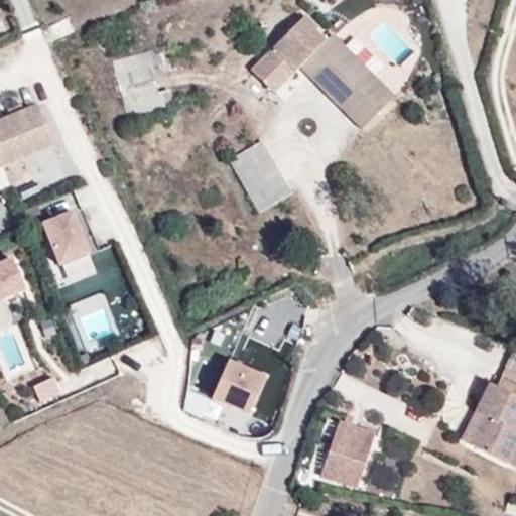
[(362,129),(394,98),(332,35),(326,41),(303,19),(251,71),(273,93),(299,67),(362,129)]
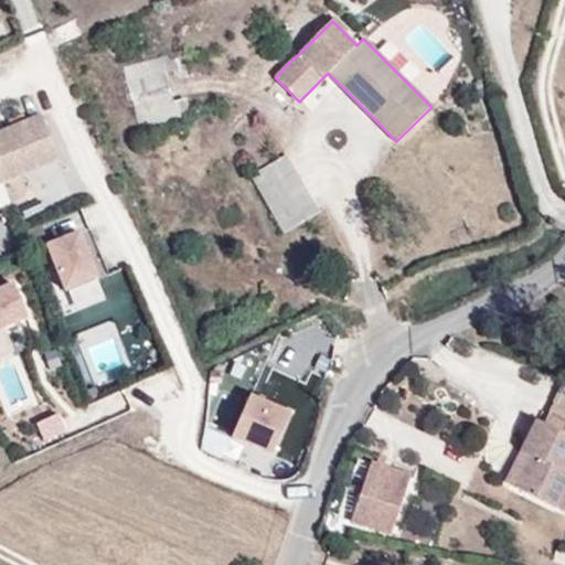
[(173,102),(166,74),(177,71),(177,67),(167,57),(126,67),(140,128),(190,116),(185,99),(173,102)]
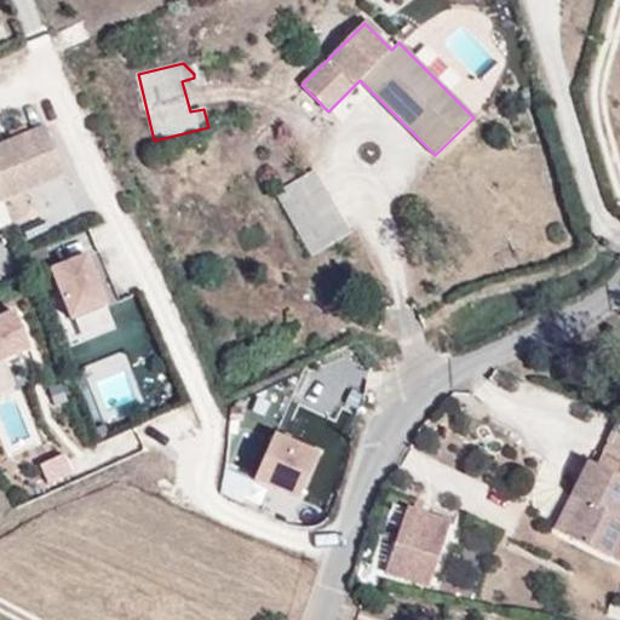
[(0,202),(3,201),(64,176),(45,127),(0,144),(0,202)]
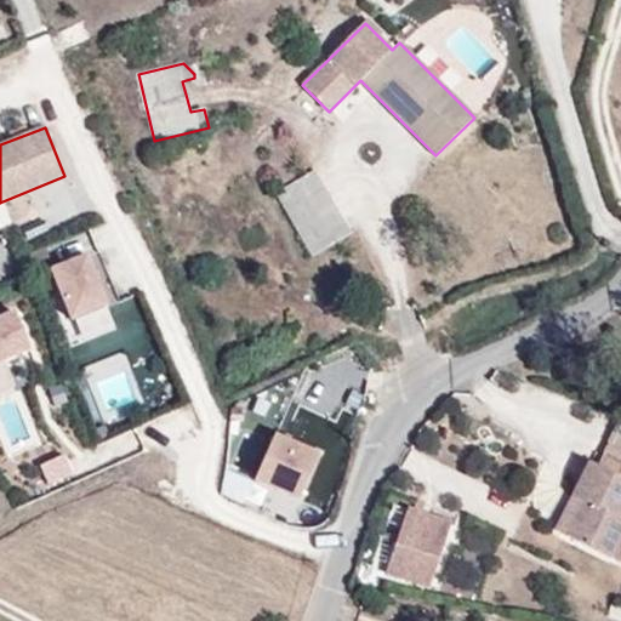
[(352,234),(314,171),(275,194),(313,257),(352,234)]
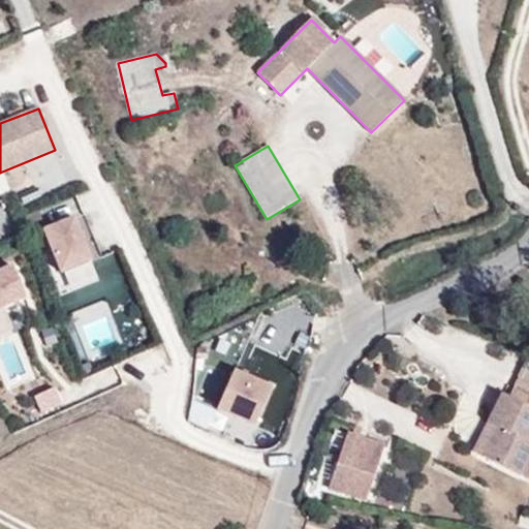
[(2,172),(0,173),(0,195),(10,191),(2,172)]
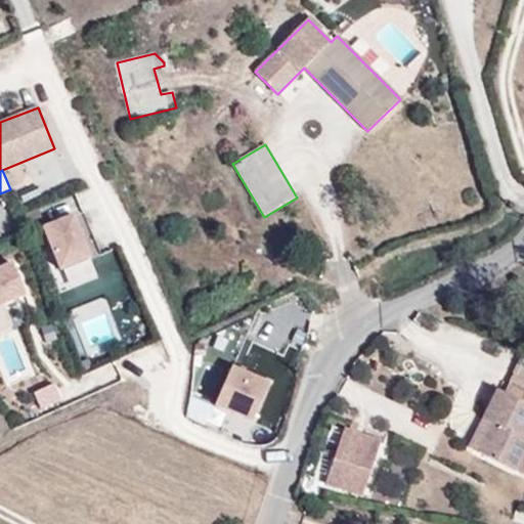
[(91,258),(74,216),(44,228),(60,270),(91,258)]
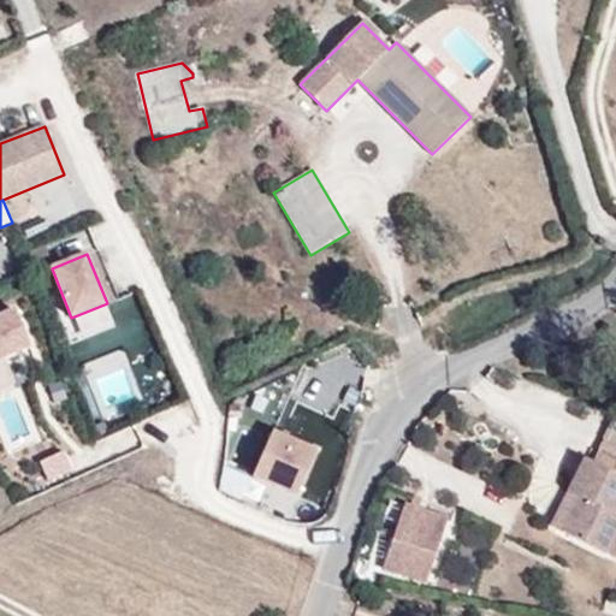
[(0,360),(31,348),(16,311),(0,317),(0,360)]
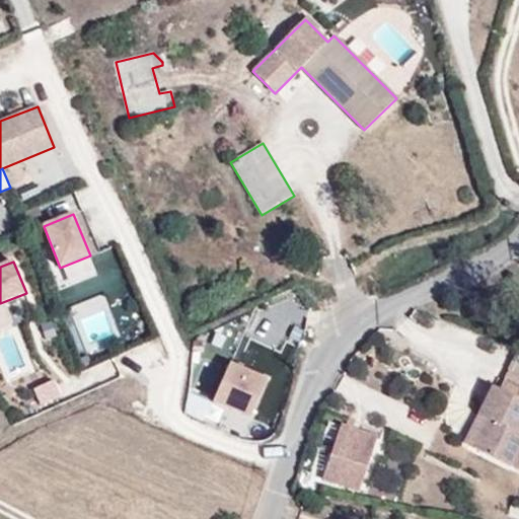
[(518,353),(517,353),(510,371),(518,374),(518,353)]
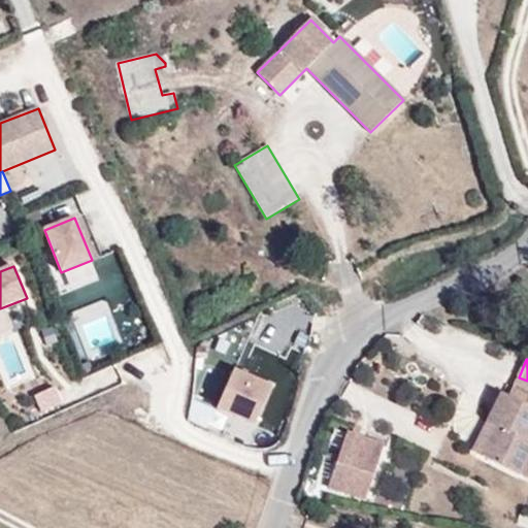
[(256,424),(272,386),(234,370),(219,407),(256,424)]
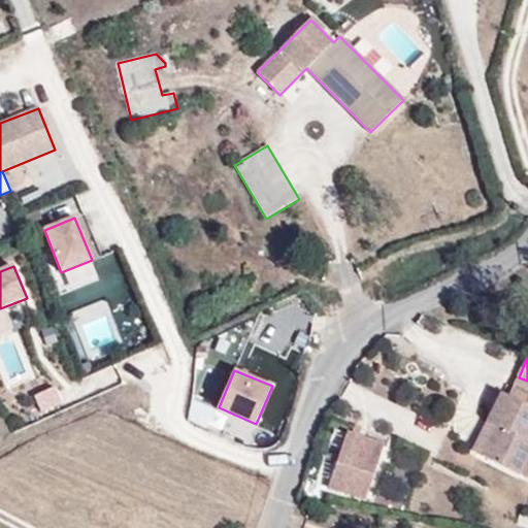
[(55,383),(33,393),(41,411),(63,401),(55,383)]
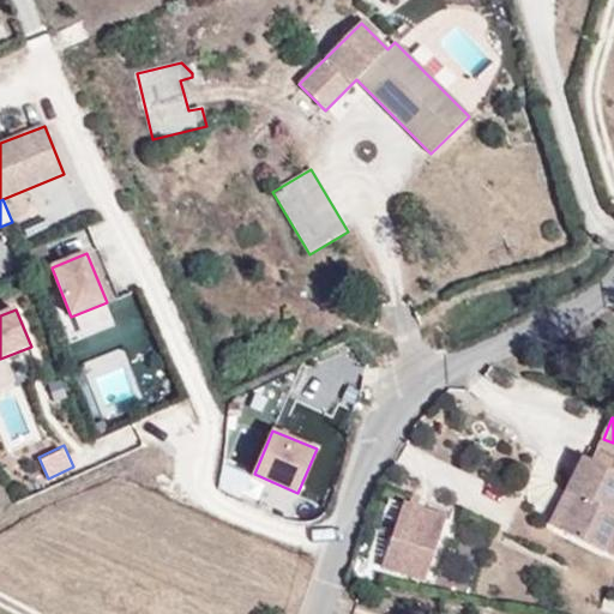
[(590,462),(583,458),(566,491),(577,495),(560,529),(608,553),(613,541),(613,458),(596,449),(590,462)]
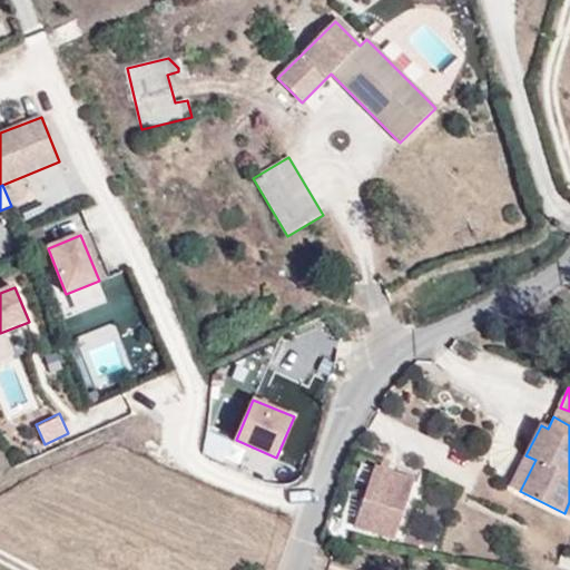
[(510,487),(520,491),(536,460),(526,455),(510,487)]
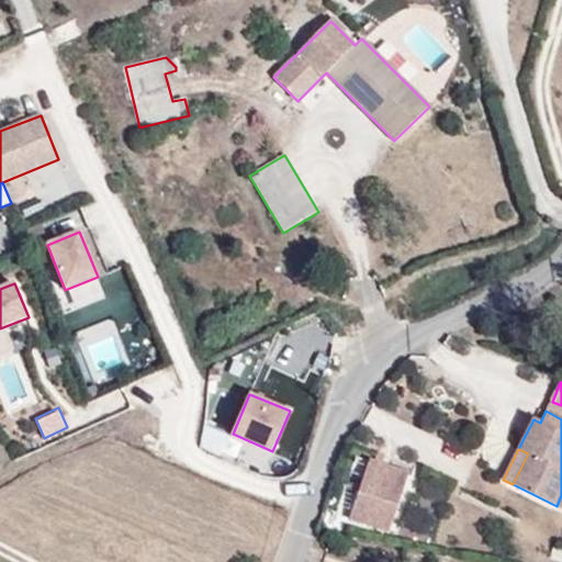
[(407,473),(369,461),(349,519),(388,532),(407,473)]
